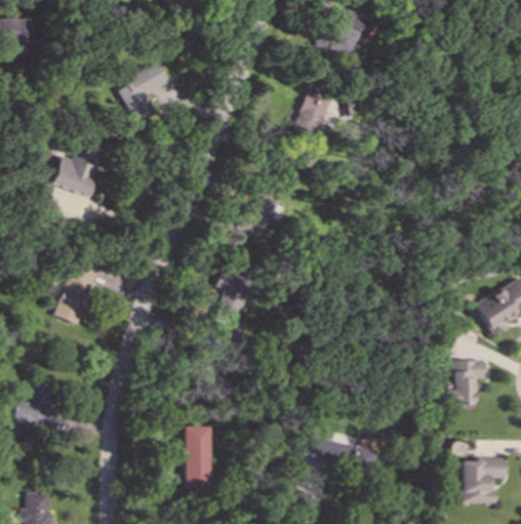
[(165,0),(182,9),(187,0),(165,0)]
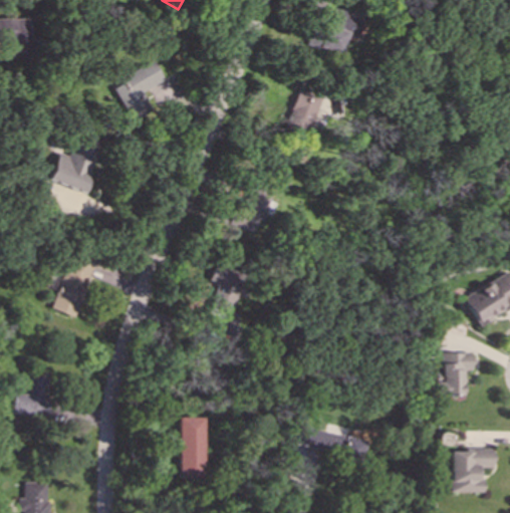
[(344,53),(350,35),(359,37),(365,16),(335,7),(323,46),(344,53)]
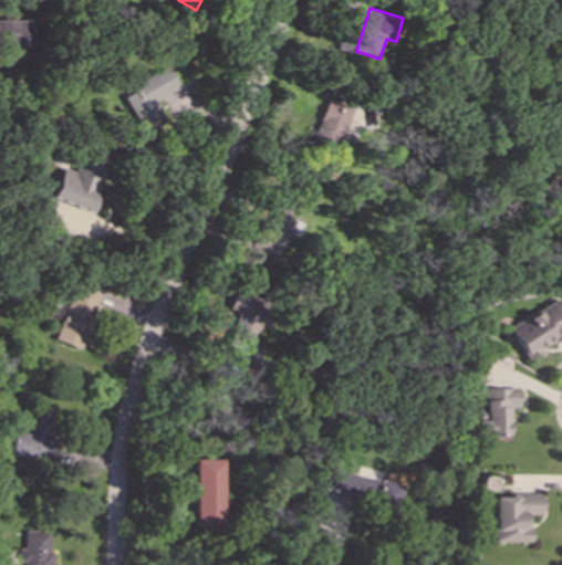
[(37,20),(0,19),(0,33),(6,34),(6,49),(35,49),(37,20)]
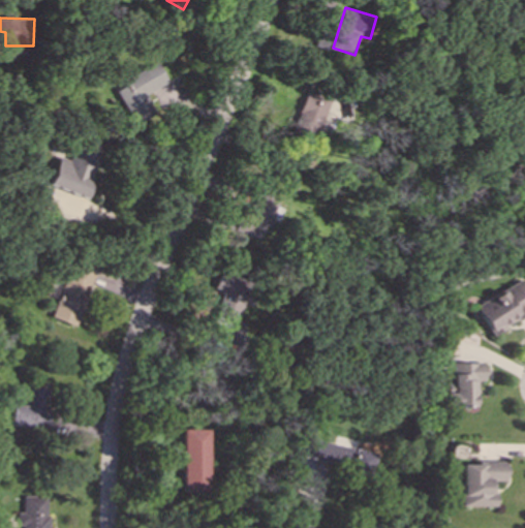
[(132,75),(134,82),(120,89),(137,124),(159,114),(149,94),(172,83),(161,61),(132,75)]
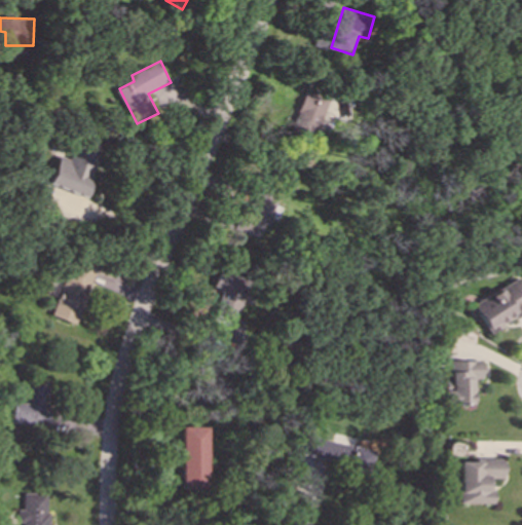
[(315,141),(333,102),(309,91),(292,129),(315,141)]
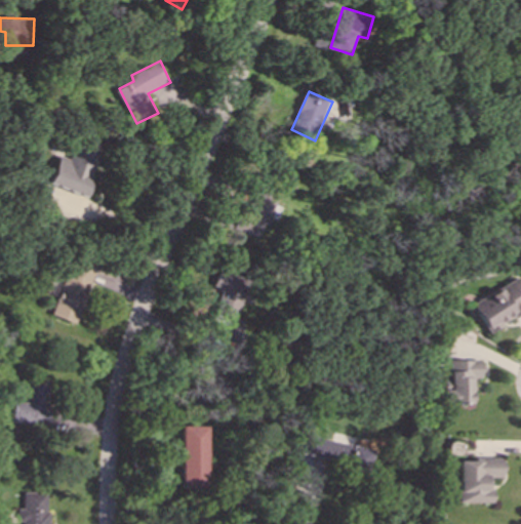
[(88,196),(104,148),(79,139),(73,159),(62,155),(52,185),(88,196)]
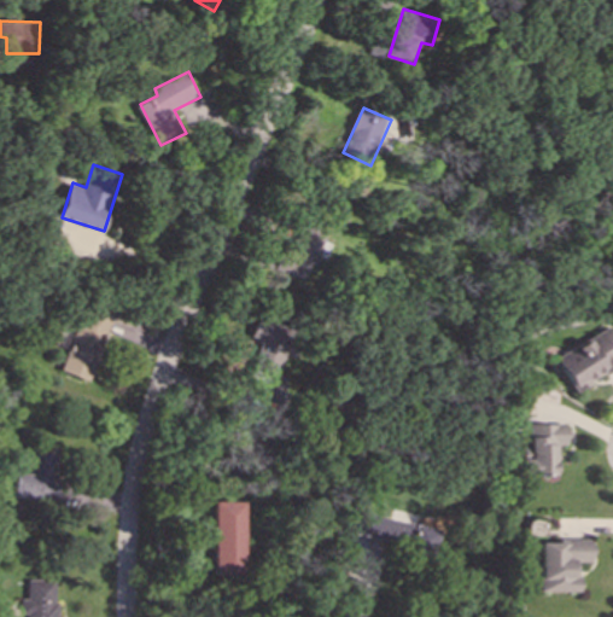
[(326,231),(303,225),(296,251),(285,249),(279,271),(314,279),(326,231)]
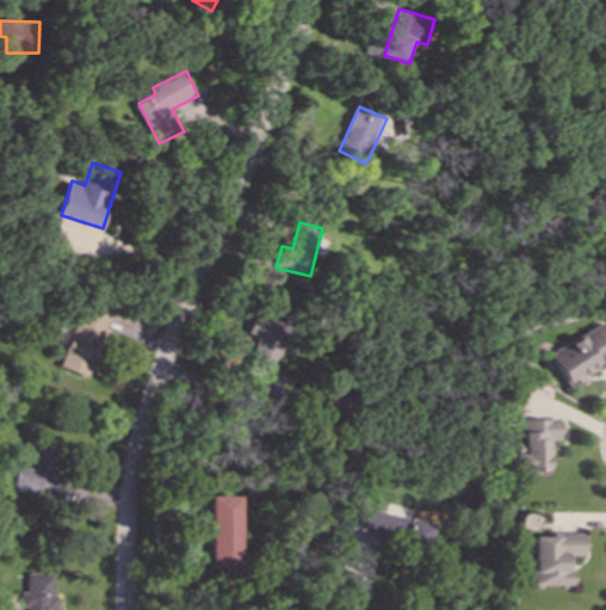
[(62,367),(91,376),(115,312),(87,302),(62,367)]
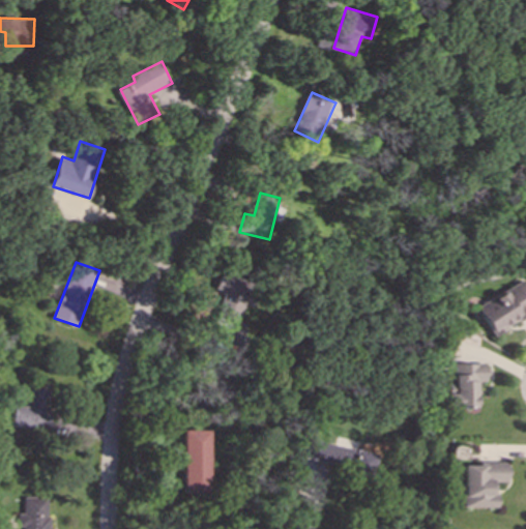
[(238,331),(255,283),(224,272),(218,289),(226,291),(220,307),(223,309),(217,324),(238,331)]
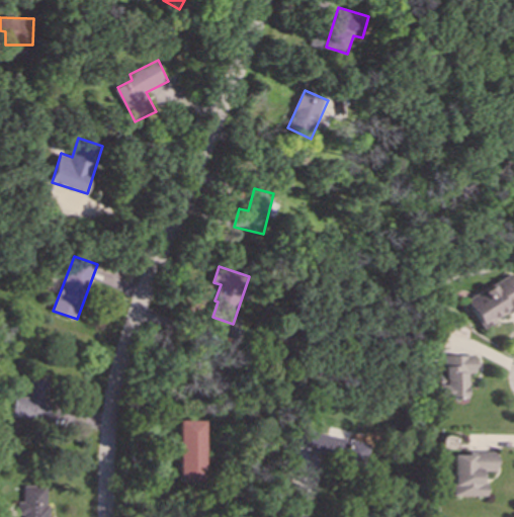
[(487,327),(513,311),(513,275),(470,299),(487,327)]
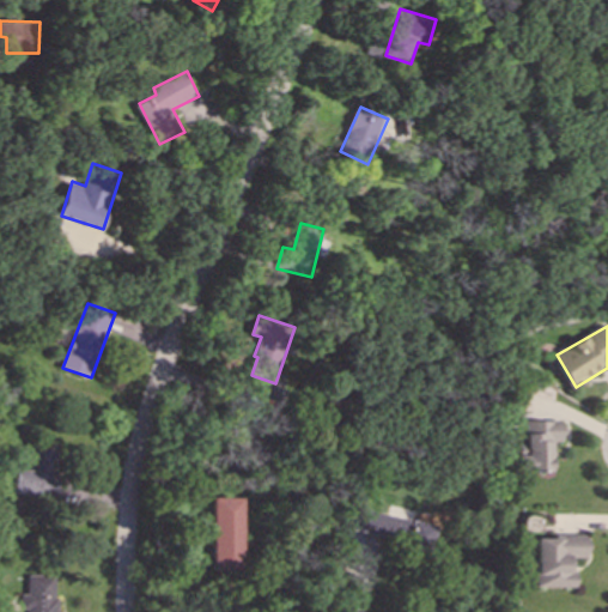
[(280,407),(284,379),(269,376),(268,388),(263,388),(261,405),(280,407)]
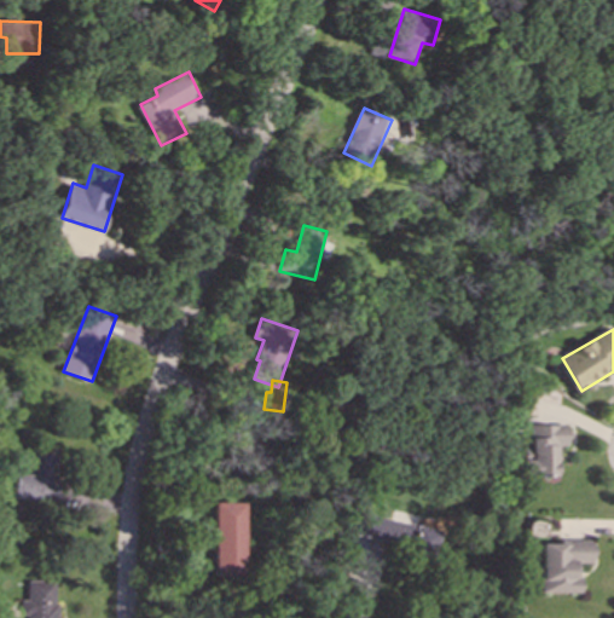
[(527,446),(527,474),(560,475),(560,445),(572,446),(572,425),(536,423),(536,446),(527,446)]
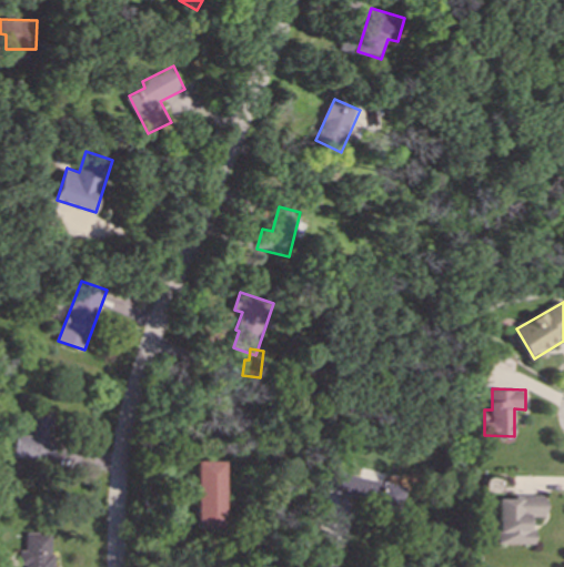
[(13,457),(54,462),(59,417),(32,415),(30,435),(16,433),(13,457)]
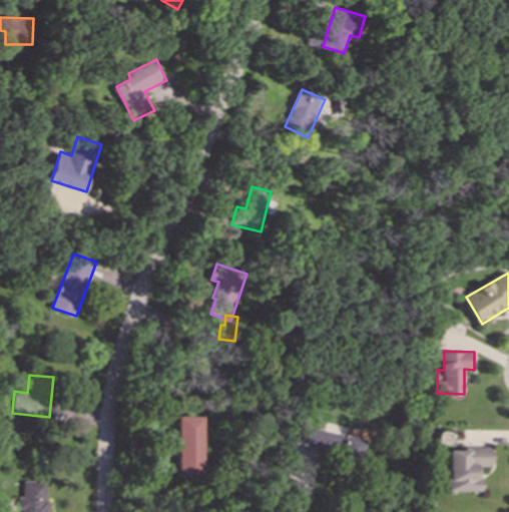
[(203,416),(178,416),(178,477),(203,477),(203,416)]
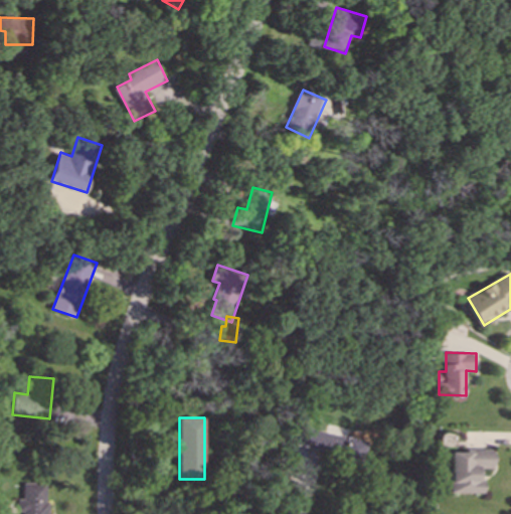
[(370,441),(305,427),(298,462),(319,466),(321,453),(365,462),(370,441)]
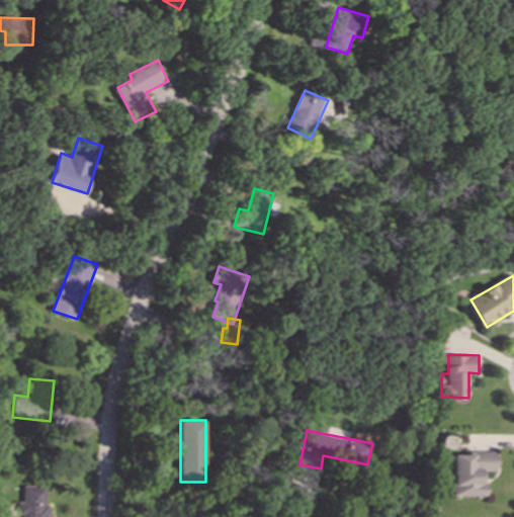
[(488,496),(488,470),(498,470),(498,451),(470,450),(470,454),(455,454),(454,495),(488,496)]
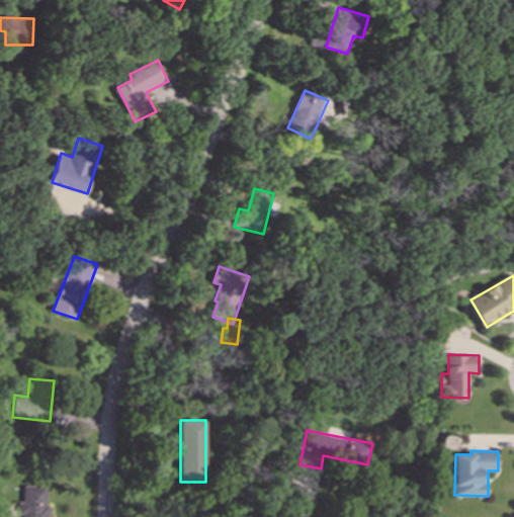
[(50,516),(50,486),(25,486),(25,502),(20,502),(19,515),(25,515),(24,516),(50,516)]
